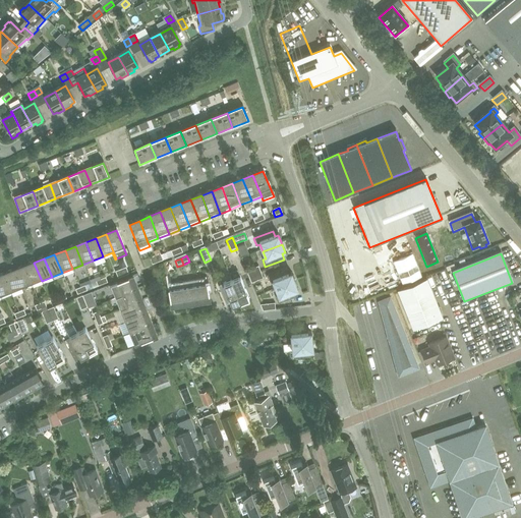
[(31,285),(42,281),(34,263),(23,267),(31,285)]
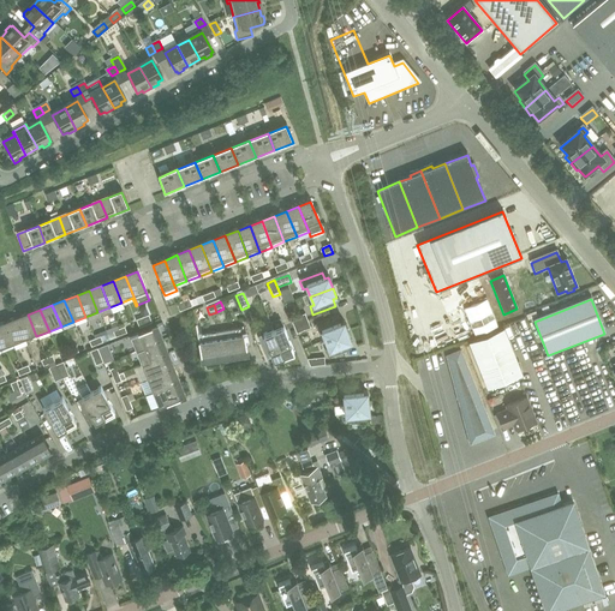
[(36,336),(28,315),(16,319),(24,341),(36,336)]
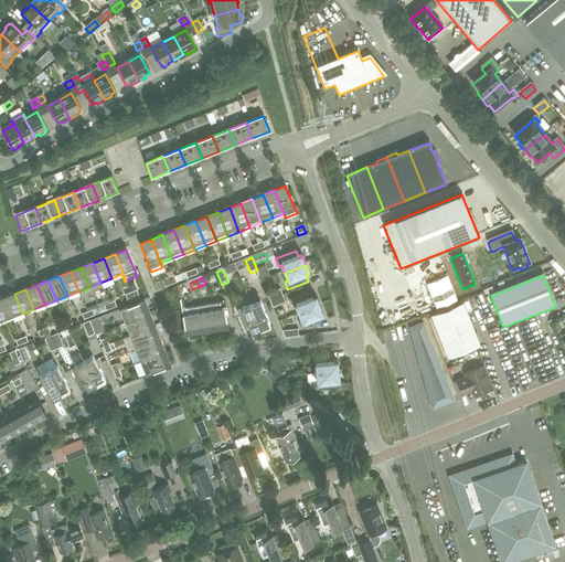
[(267,295),(269,303),(283,297),(279,290),(267,295)]
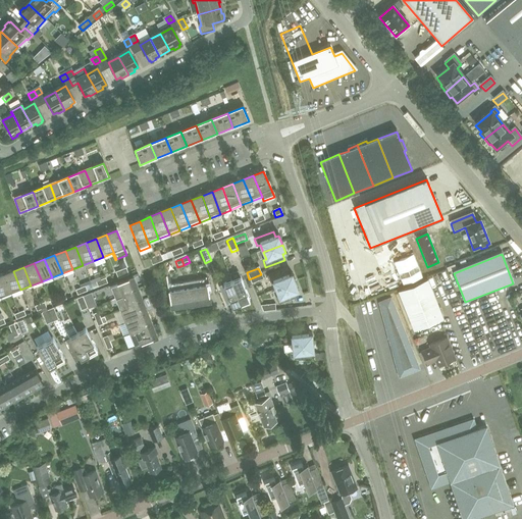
[(276,291),(295,282),(292,274),(289,275),(286,270),(267,277),(270,284),(273,283),(276,291)]
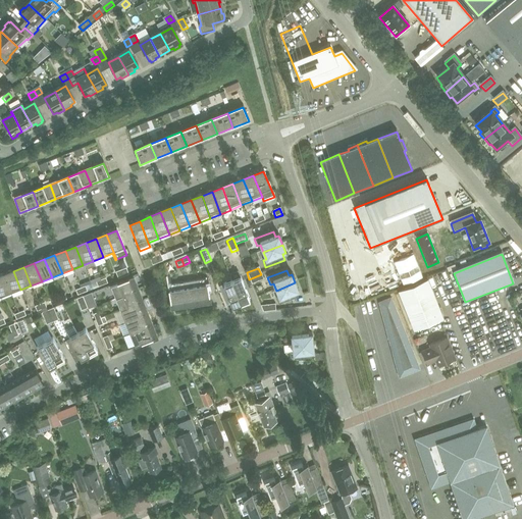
[(20,290),(13,271),(3,275),(10,294),(20,290)]
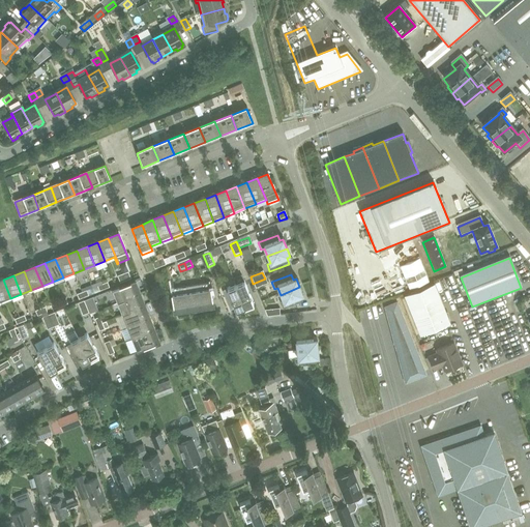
[(265,279),(253,284),(256,289),(267,285),(265,279)]
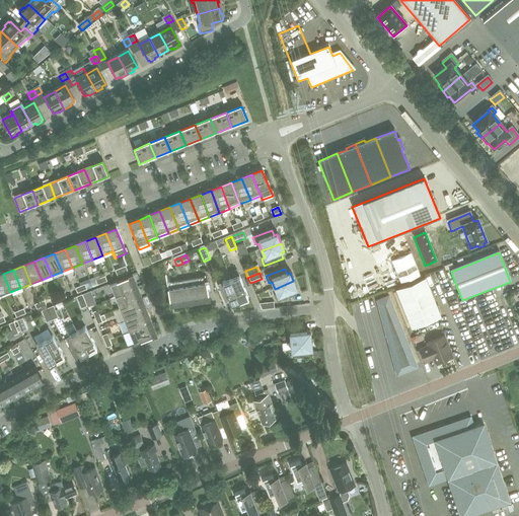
[(10,292),(3,274),(0,275),(0,295),(0,296),(10,292)]
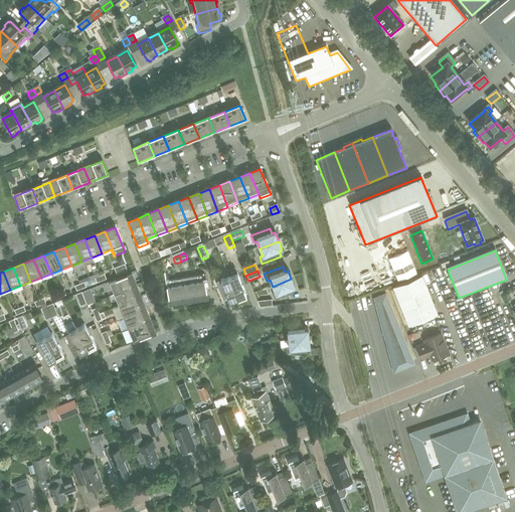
[(165,275),(164,275),(169,304),(207,298),(203,275),(202,276),(203,276),(166,282),(165,275)]
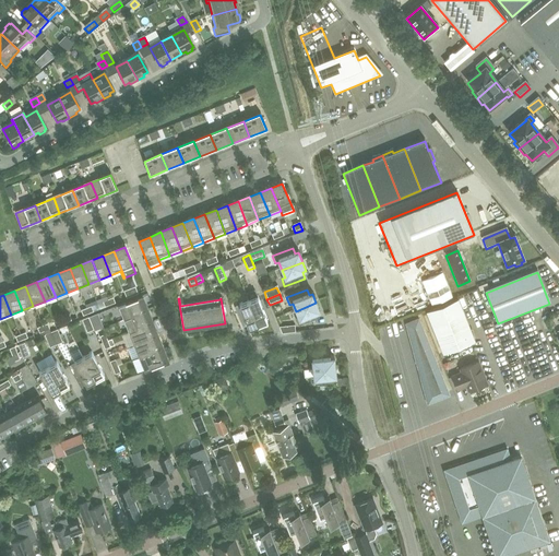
[(123,321),(146,312),(141,299),(118,308),(118,309),(119,309),(123,321)]
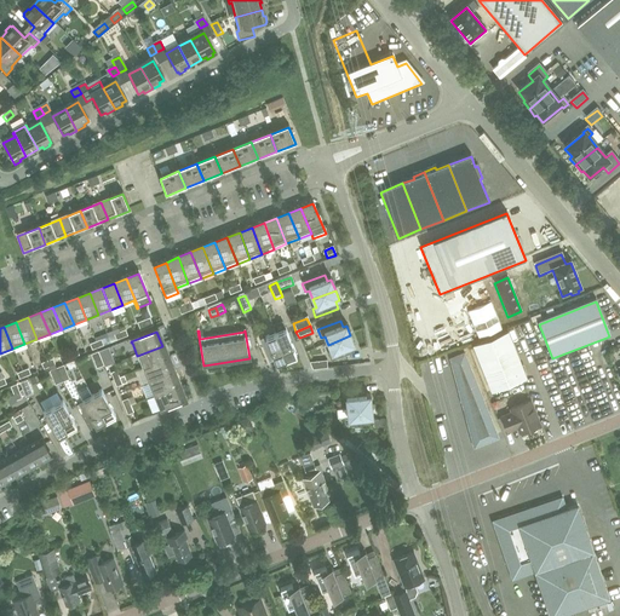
[(286,332),(275,335),(286,362),(297,357),(286,332)]
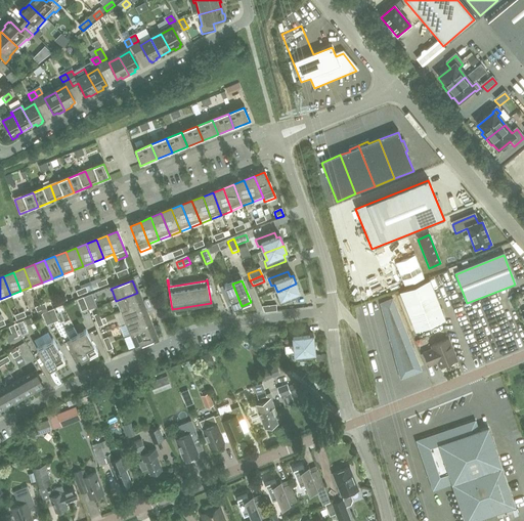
[(429,283),(400,295),(416,333),(444,321),(429,283)]
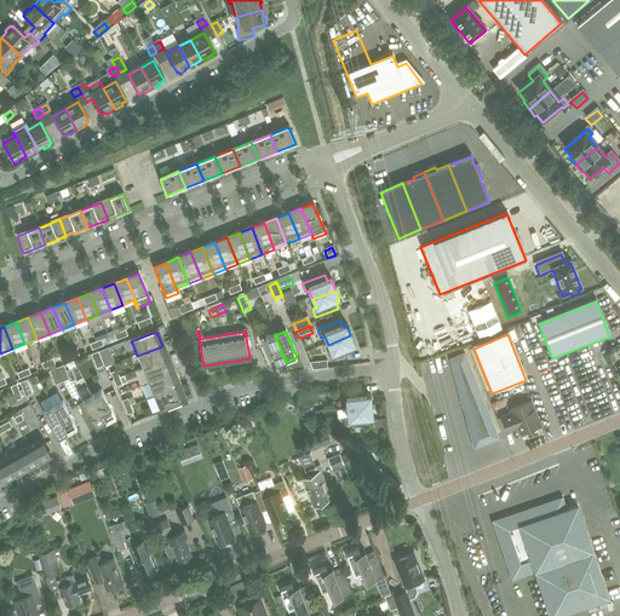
[(265,339),(260,341),(269,364),(275,363),(276,366),(286,362),(275,335),(265,339)]
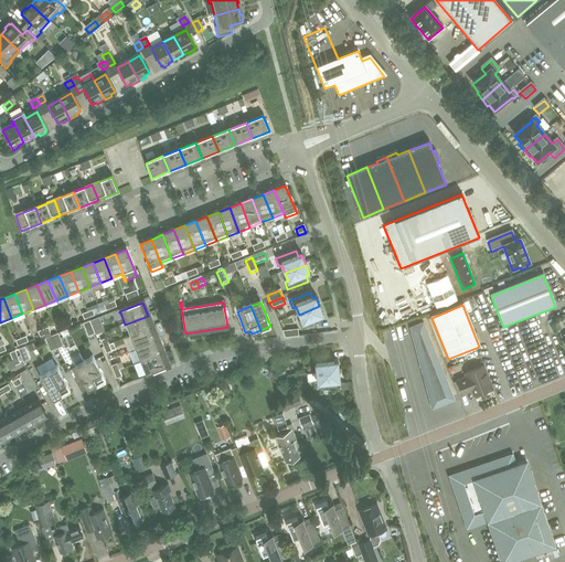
[(319,306),(299,315),(302,322),(299,324),(301,331),(322,324),(320,317),(323,316),(319,306)]
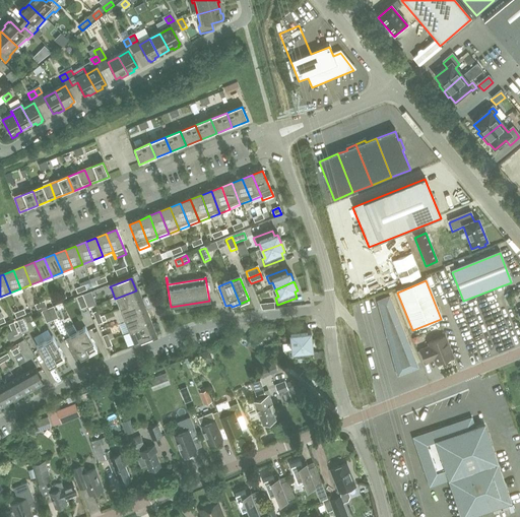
[(141,302),(136,291),(115,299),(120,311),(141,302)]
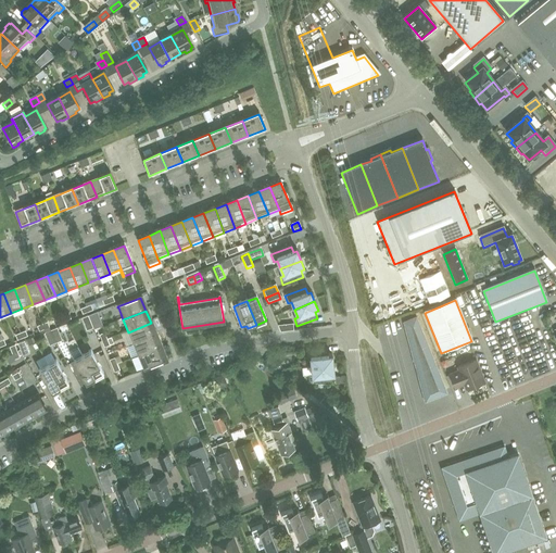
[(88,317),(81,321),(87,332),(93,330),(88,317)]
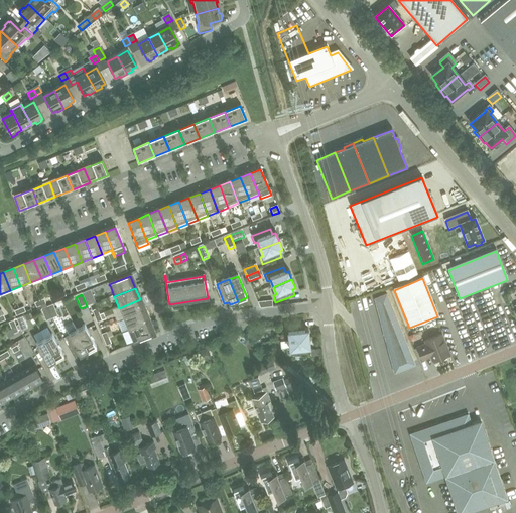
[(413,365),(386,296),(375,301),(394,373),(413,365)]
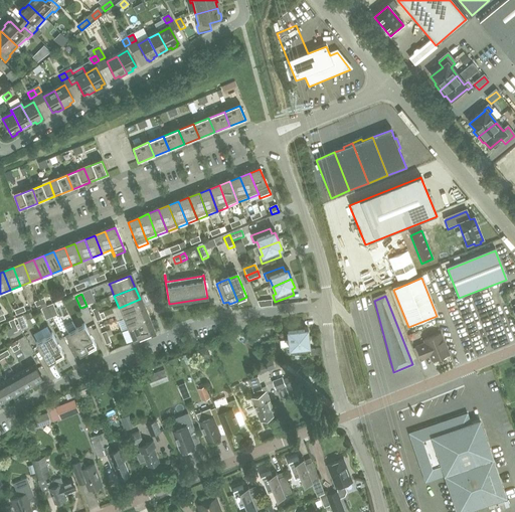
[(145,311),(140,299),(119,308),(124,320),(145,311)]
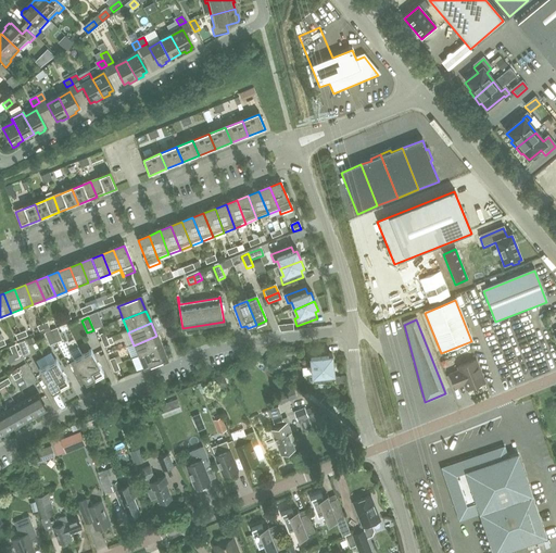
[(58,330),(51,332),(55,346),(62,342),(58,330)]
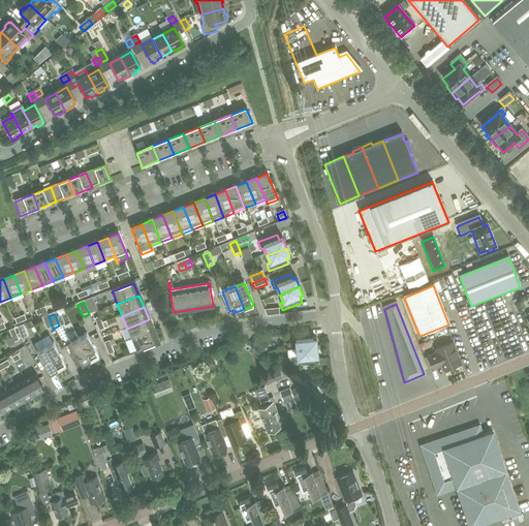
[(53,329),(49,316),(42,318),(47,331),(53,329)]
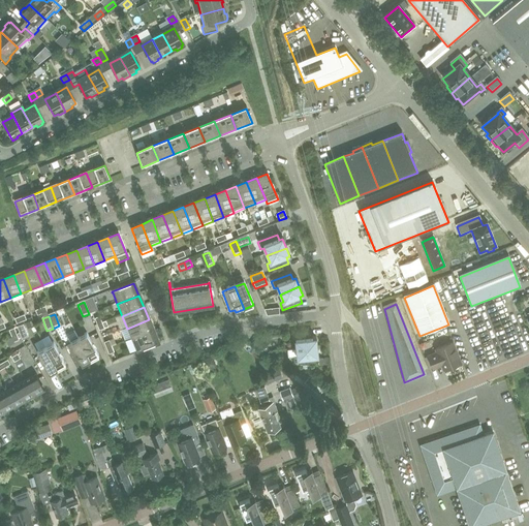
[(149,319),(127,329),(131,341),(153,332),(149,319)]
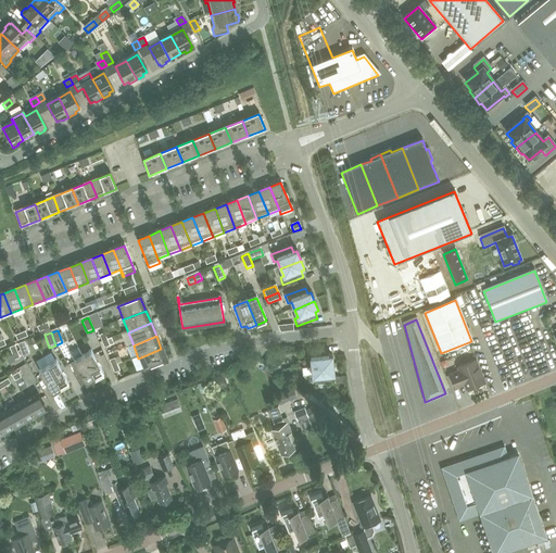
[(24,343),(17,346),(23,359),(29,356),(24,343)]
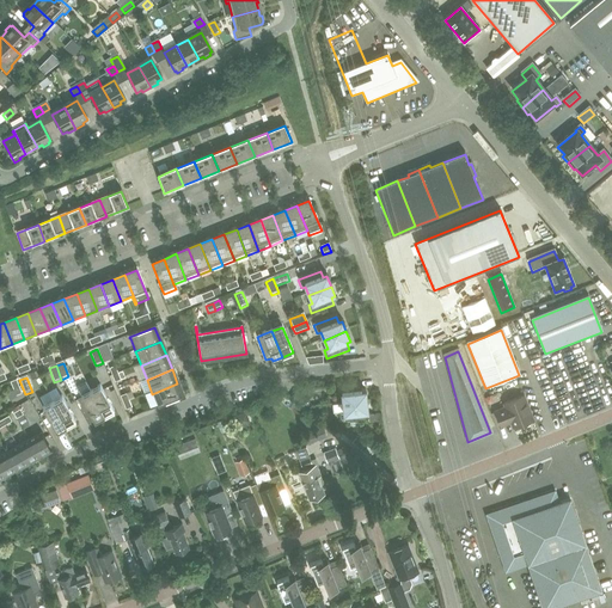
[(183,398),(177,384),(152,394),(158,407),(158,409),(183,398)]
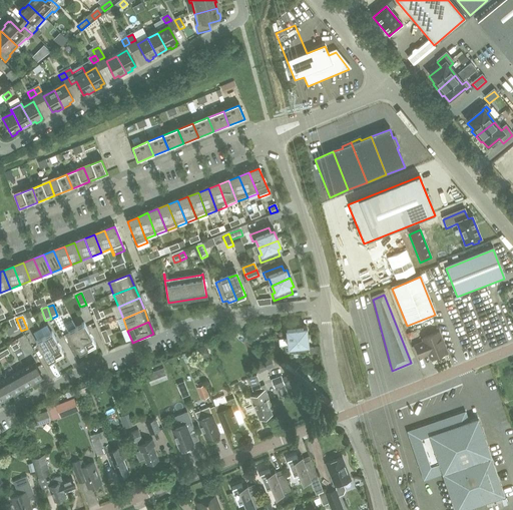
[(64,327),(68,334),(79,355),(88,350),(76,330),(72,323),(64,327)]
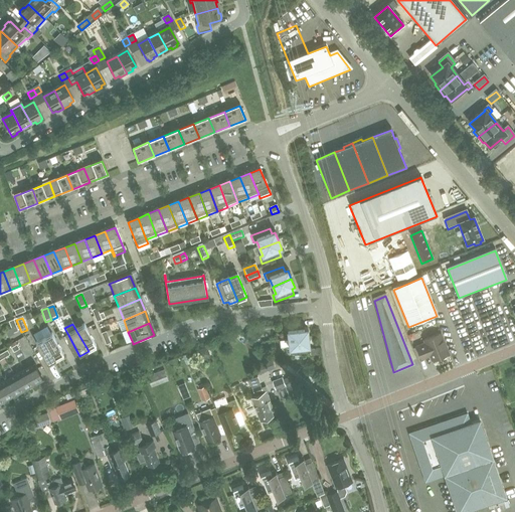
[(304,324),(284,327),(285,334),(288,334),(289,341),(309,339),(308,330),(304,331),(304,324)]
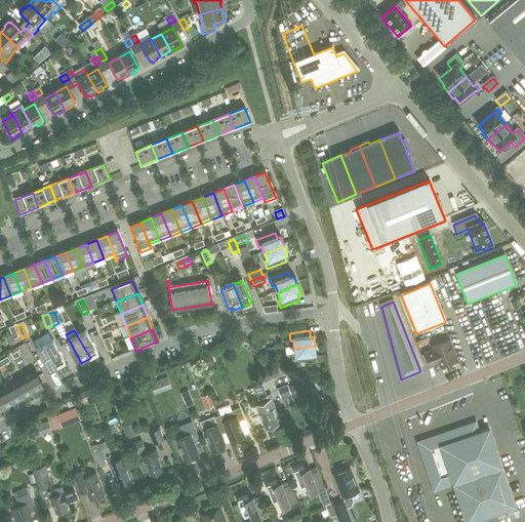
[(86,332),(78,337),(90,358),(97,354),(86,332)]
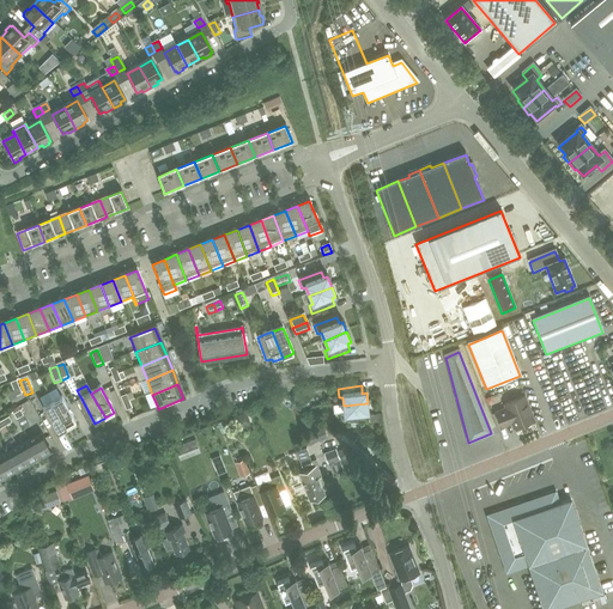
[(62,399),(53,405),(66,428),(76,424),(62,399)]
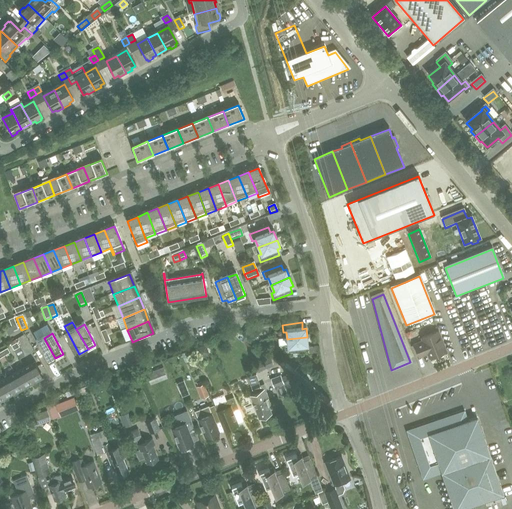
[(445,353),(437,334),(422,340),(423,343),(414,347),(419,359),(425,356),(424,353),(427,352),(430,360),(445,353)]
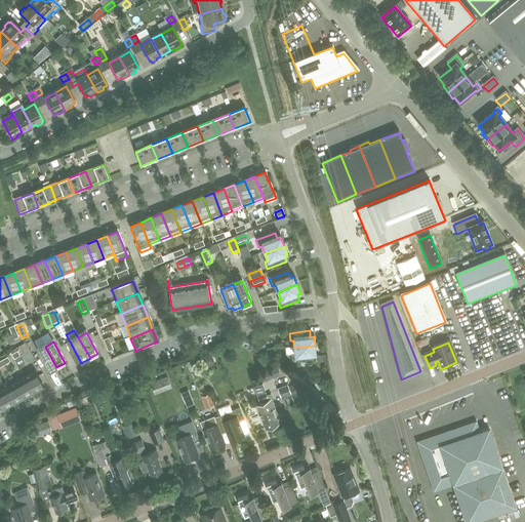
[(315,346),(294,348),(294,356),(291,356),(292,364),(313,361),(312,355),(316,355),(315,346)]
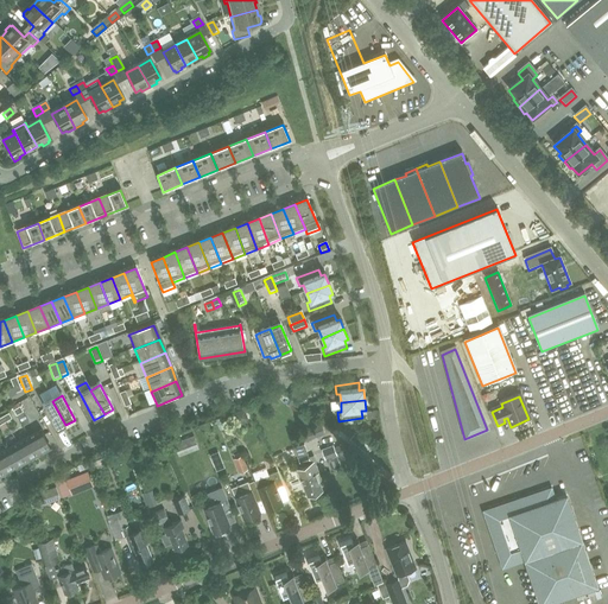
[(65,425),(52,401),(43,406),(56,431),(65,425)]
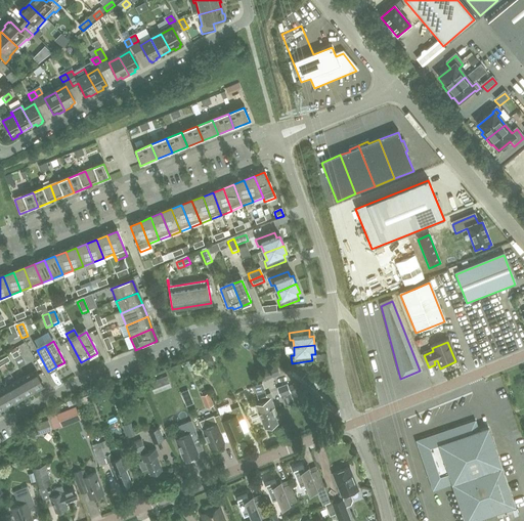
[(211,356),(204,359),(207,367),(215,364),(211,356)]
